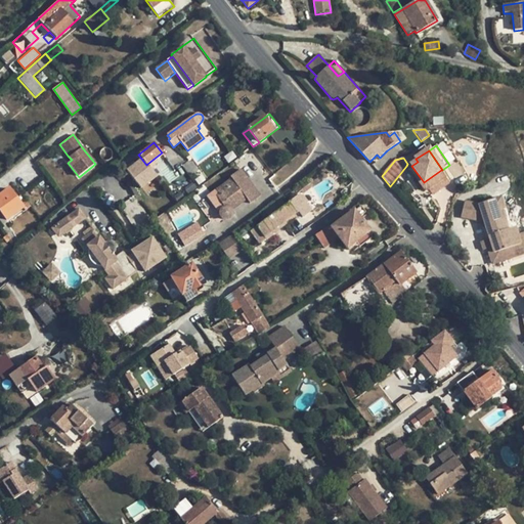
[(147,164),(146,165),(142,160),(127,171),(140,188),(157,176),(147,164)]
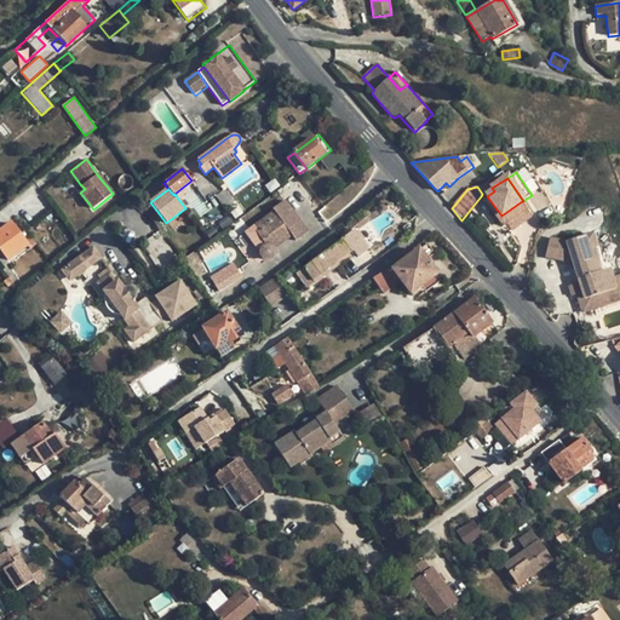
[(532,212),(549,205),(543,191),(526,199),(532,212)]
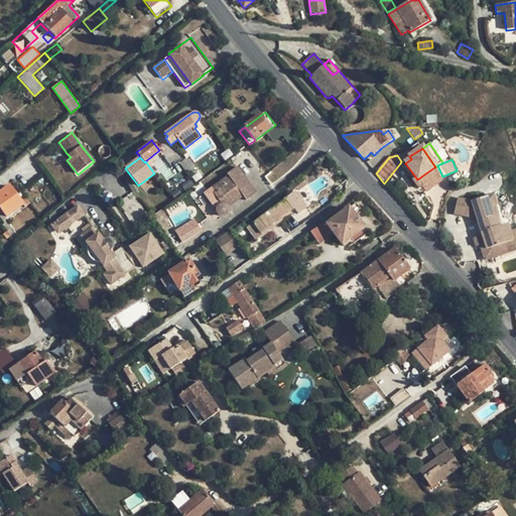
[(417,179),(405,163),(404,160),(401,161),(400,163),(413,181),(417,179)]
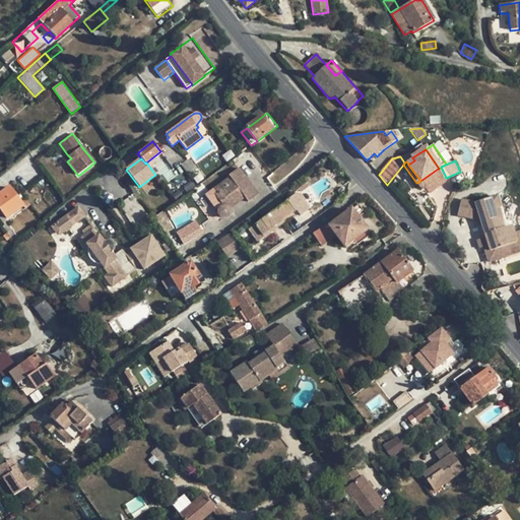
[(258,195),(239,168),(229,175),(231,177),(214,189),(226,205),(225,205),(223,205),(221,205),(219,206),(218,208),(218,209),(217,211),(217,213),(218,215),(219,216),(221,217),(222,218),(225,218),(226,218),(229,216),(230,215),(231,214),(232,213),(232,210),(231,208),(246,198),(248,202),(258,195)]
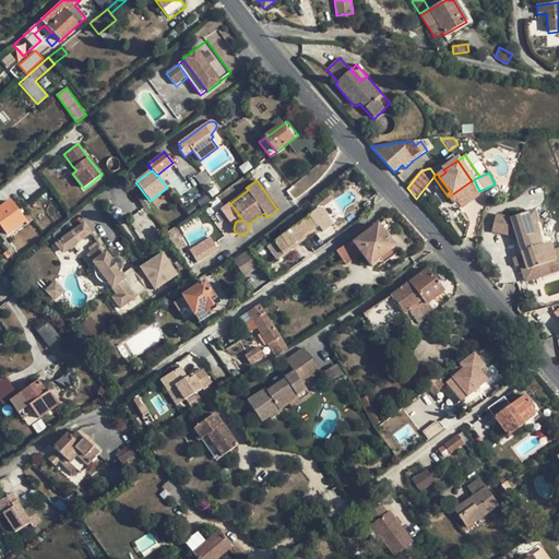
[(471,181),(452,194),(448,197),(453,205),(458,202),(476,190),(471,181)]
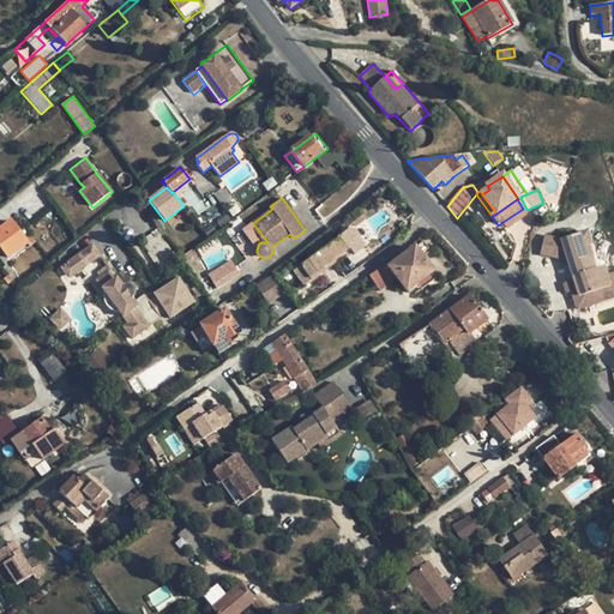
[(527,215),(523,209),(503,222),(507,228),(527,215)]
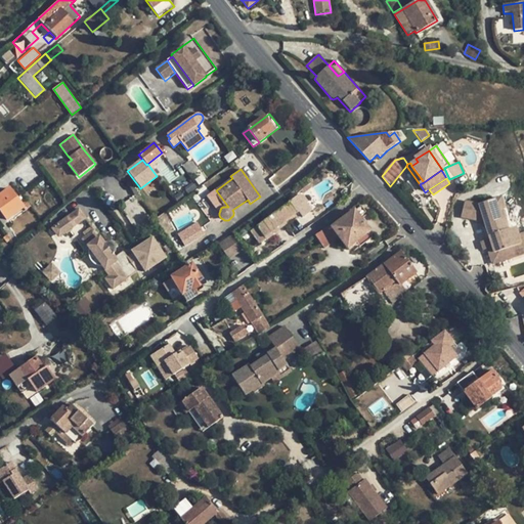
[(300,191),(302,193),(311,187),(305,179),(293,188),(297,194),(300,191)]
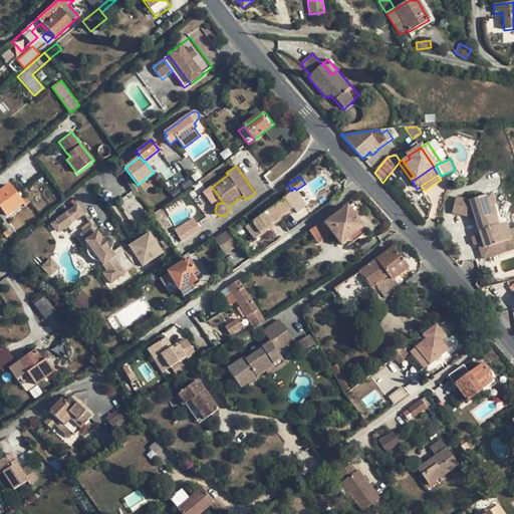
[(333,189),(339,196),(342,193),(346,180),(345,179),(333,189)]
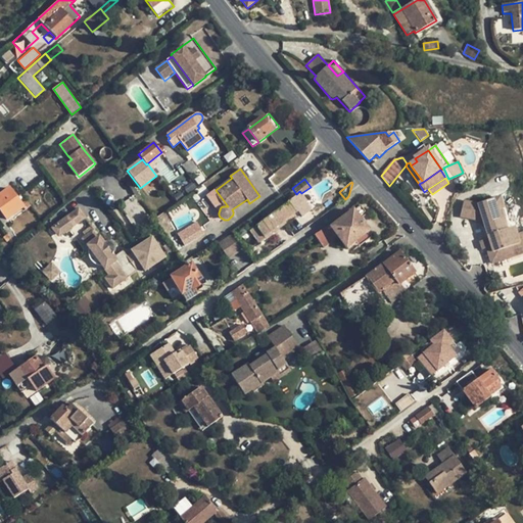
[(0,194),(0,210),(6,220),(24,207),(26,210),(31,206),(24,196),(18,200),(9,188),(0,194)]
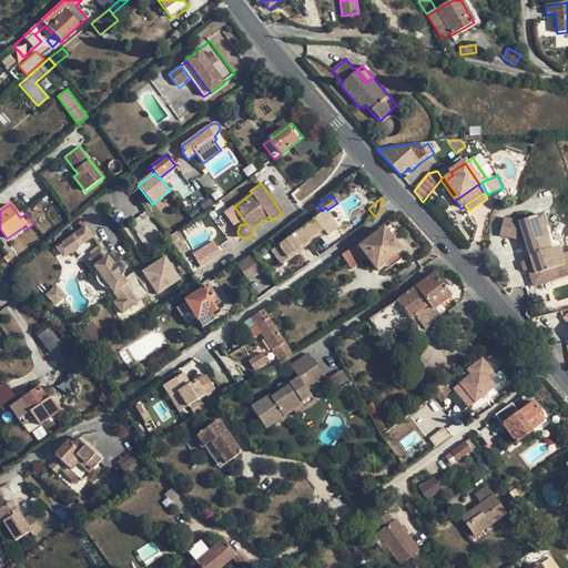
[(247,224),(234,206),(229,210),(240,225),(242,224),(244,224),(246,224),(247,224)]
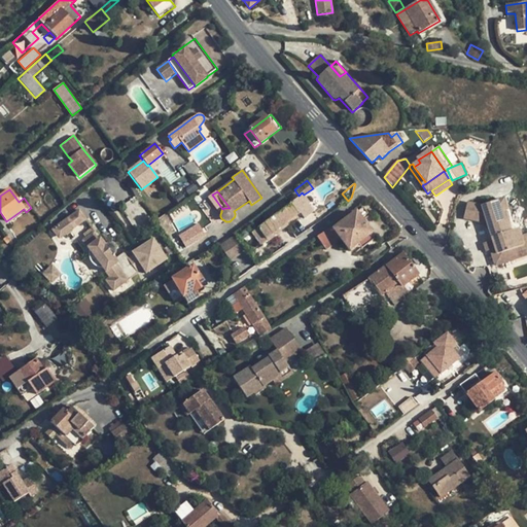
[(309,207),(301,196),(251,234),(261,246),(302,216),(300,213),(309,207)]
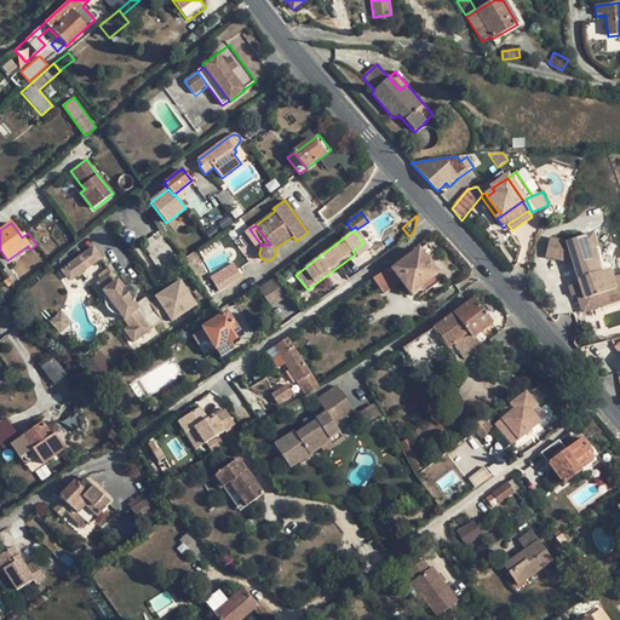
[(592,234),(584,236),(589,251),(593,250),(597,248),(592,234)]
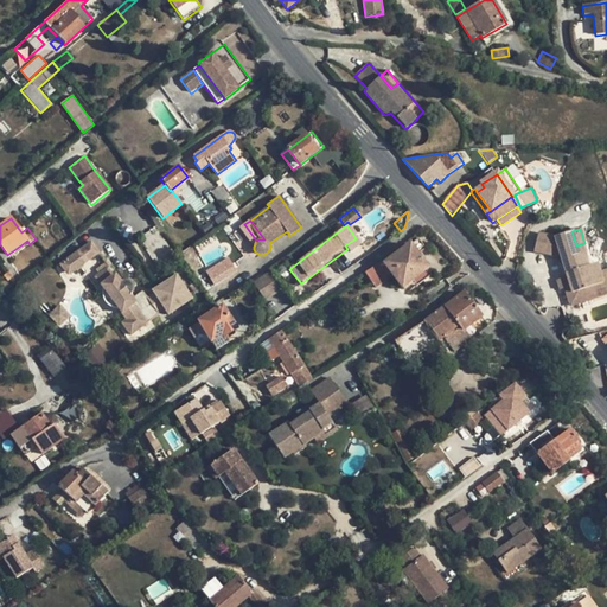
[(590,288),(604,283),(599,272),(596,263),(587,266),(581,244),(576,246),(572,231),(555,237),(537,234),(534,253),(560,257),(567,278),(561,279),(564,289),(570,307),(594,299),(590,288)]
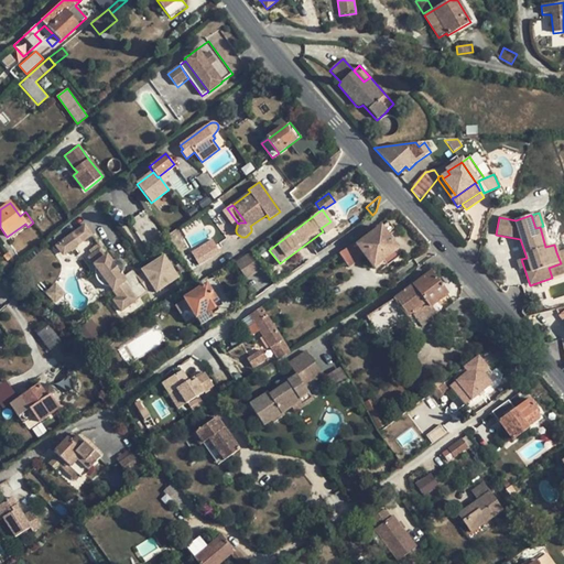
[(393,229),(389,221),(357,246),(365,257),(373,268),(375,269),(383,262),(382,261),(397,250),(386,235),(393,229)]
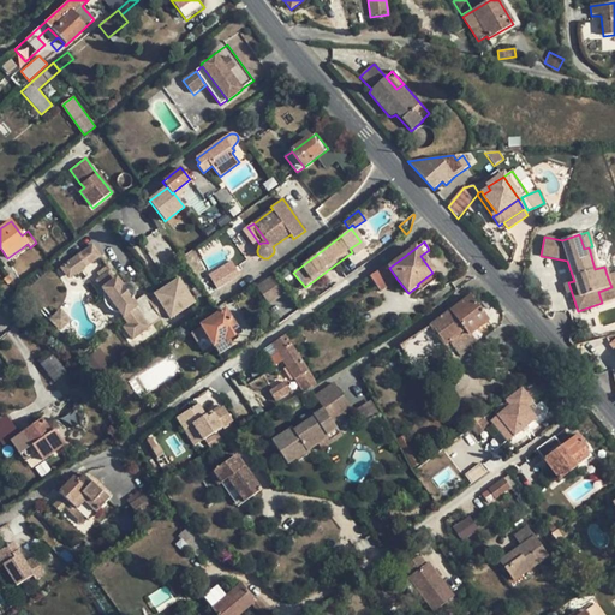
[(93,245),(61,268),(69,279),(101,256),(93,245)]
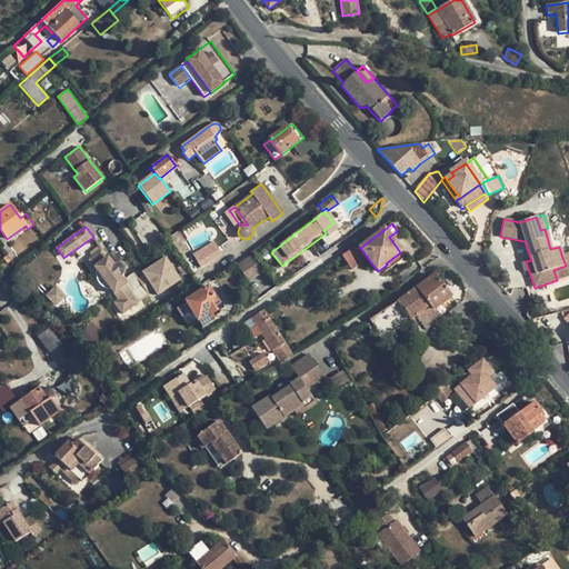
[(222,255),(213,241),(192,256),(200,268),(222,255)]
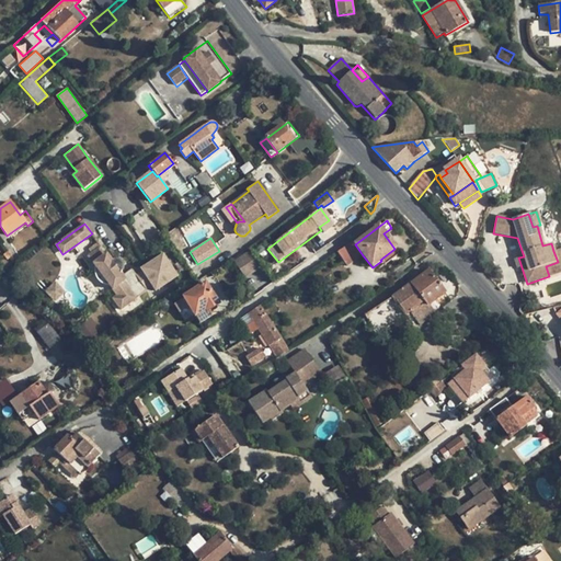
[(336,252),(346,266),(359,258),(352,247),(350,243),(336,252)]
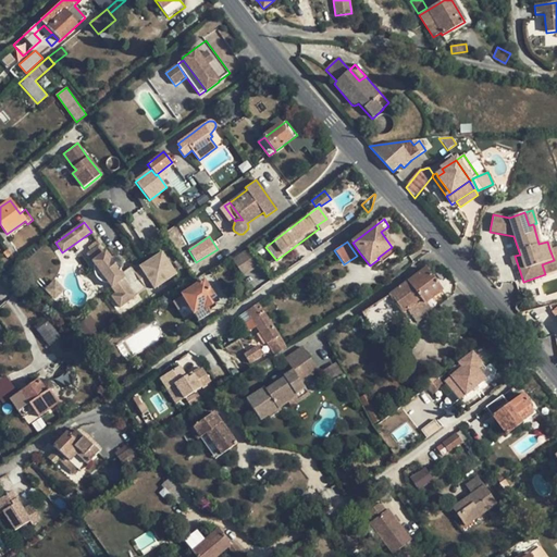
[(360,254),(353,243),(349,245),(357,256),(360,254)]
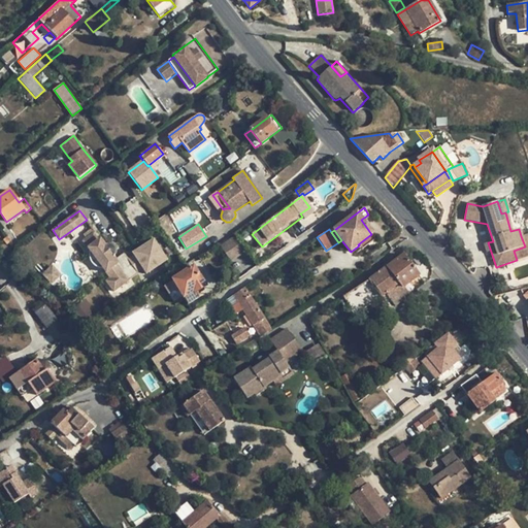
[(98,239),(93,233),(83,241),(110,278),(106,282),(113,292),(138,273),(124,254),(116,260),(113,256),(116,253),(116,251),(116,249),(113,245),(109,244),(107,244),(105,245),(100,238),(98,239)]
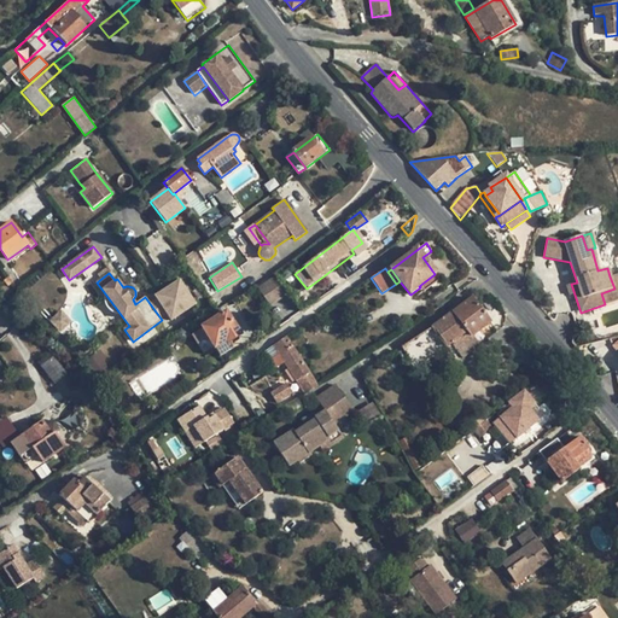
[(439,280),(435,274),(419,286),(420,287),(423,292),(439,280)]
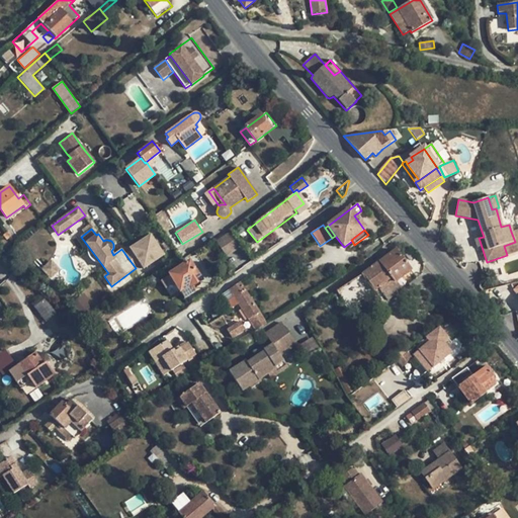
[(517,230),(511,232),(515,242),(504,246),(507,255),(517,251),(517,230)]
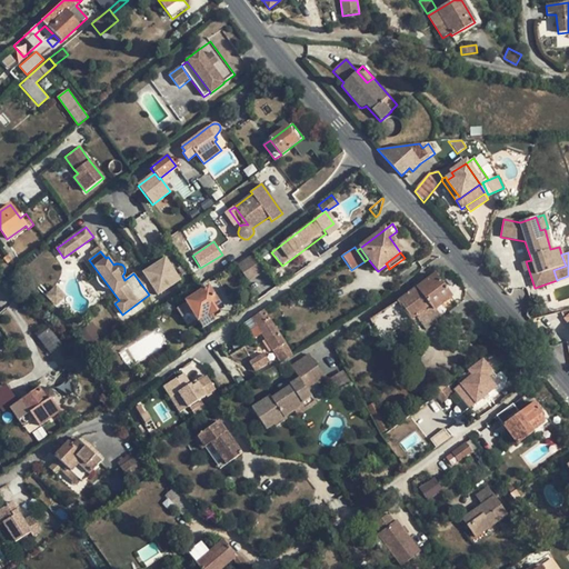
[(248,282),(265,270),(253,255),(237,266),(248,282)]
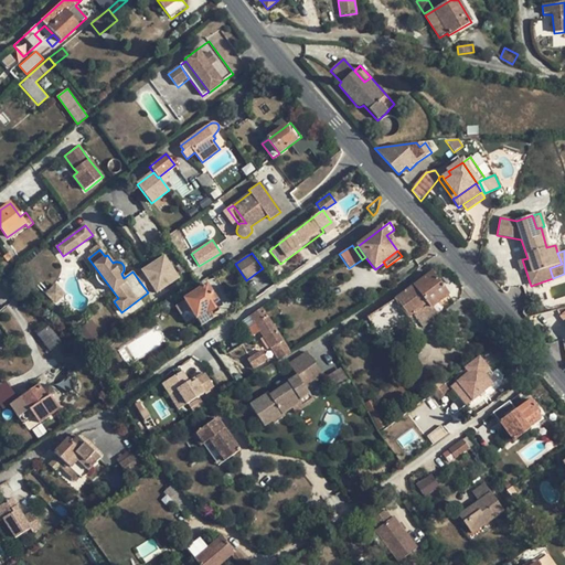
[(178,279),(162,256),(141,270),(158,294),(178,279)]
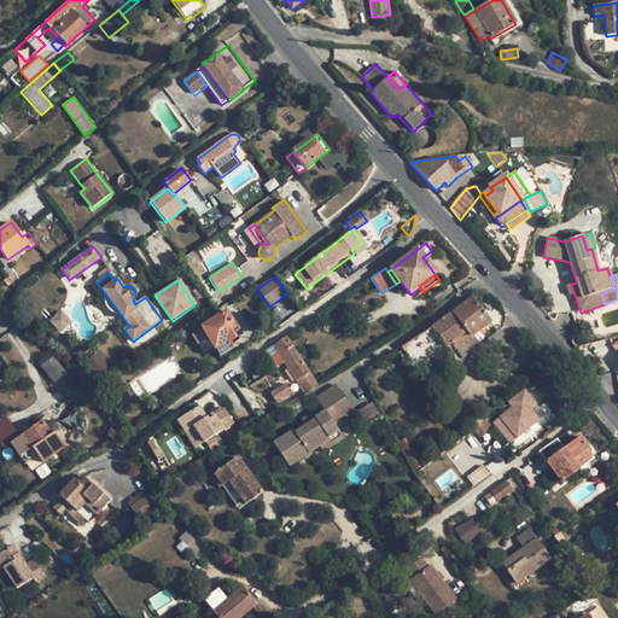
[(491,322),(472,297),(431,327),(401,347),(415,369),(452,344),(462,359),(479,345),(473,336),(491,322)]
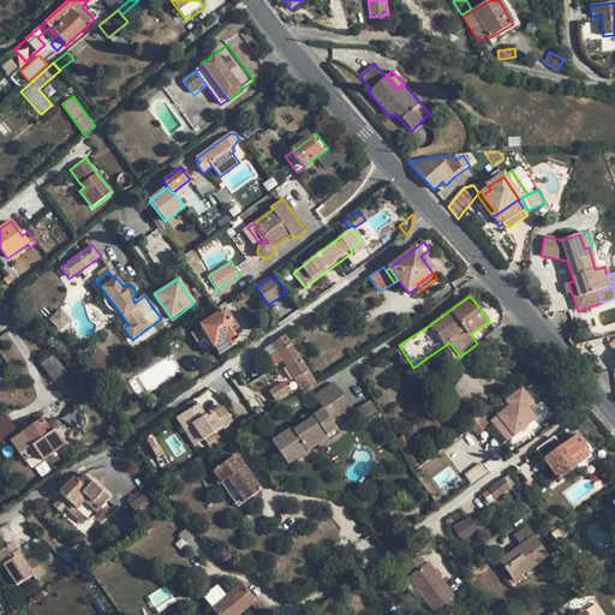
[(71,321),(60,310),(49,321),(60,332),(71,321)]
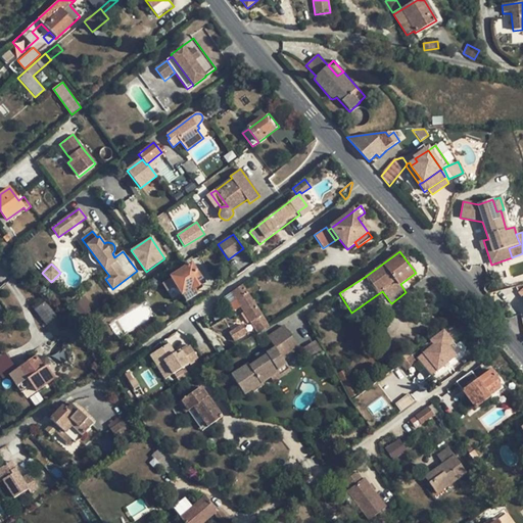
[(194,290),(204,284),(191,264),(170,277),(171,278),(176,286),(182,295),(191,289),(192,291),(194,290)]
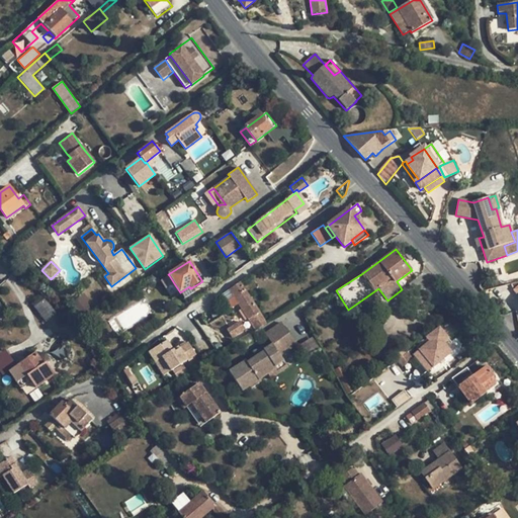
[(397,281),(402,289),(417,278),(412,270),(397,281)]
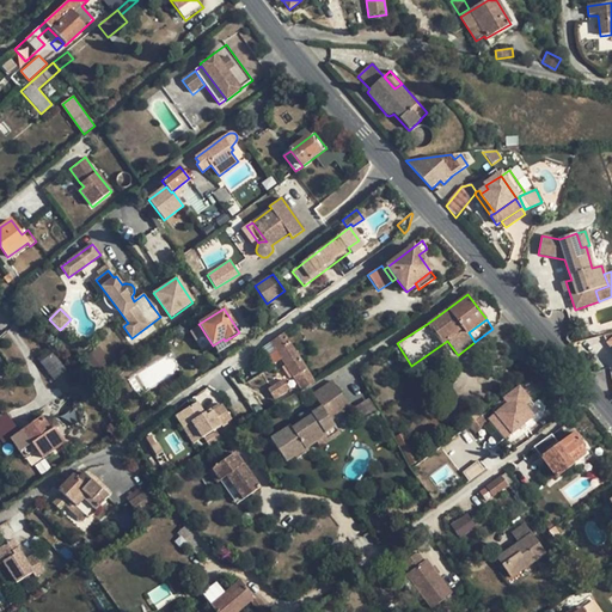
[(206,335),(200,325),(189,332),(195,342),(206,335)]
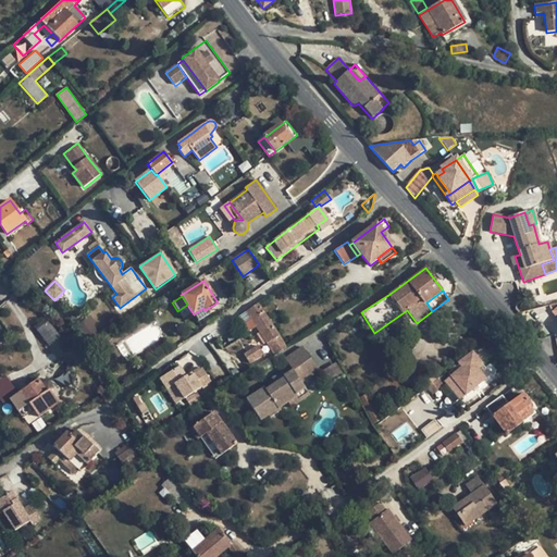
[(280,335),(258,302),(246,311),(250,319),(243,324),(248,332),(256,327),(267,344),(271,341),(279,353),(287,348),(280,335)]
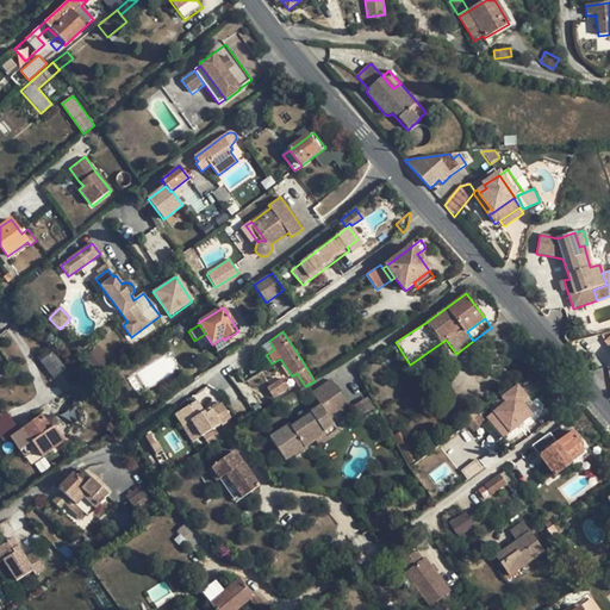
[(223,337),(212,344),(217,352),(229,344),(226,338),(224,340),(223,337)]
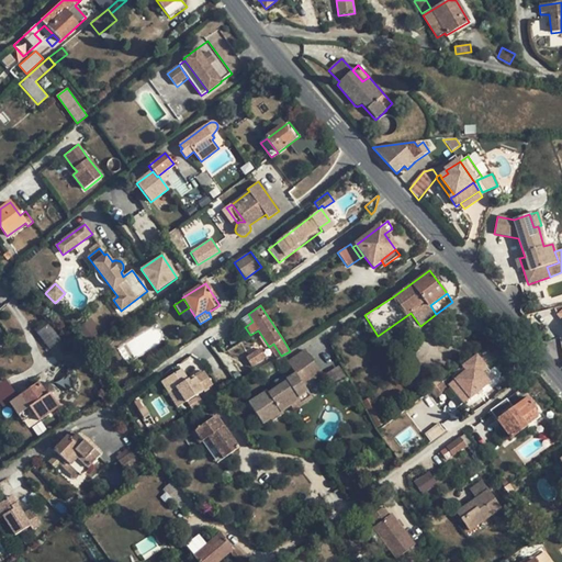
[(51,323),(37,330),(47,348),(59,341),(51,323)]
